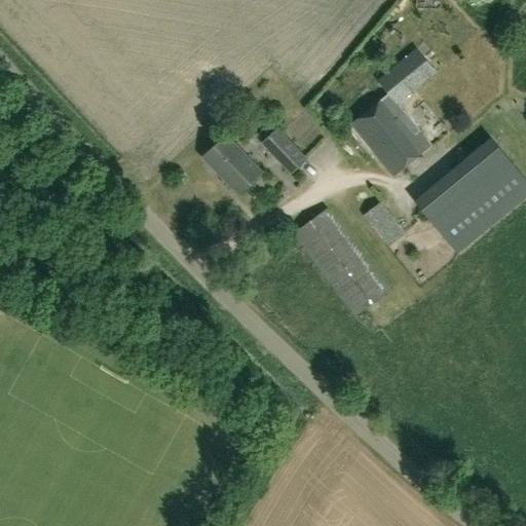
[(389,92),(351,121),(375,150),(393,174),(429,146),(411,122),(401,109),(416,97),(411,89),(435,72),(417,48),(378,78),(389,92)]
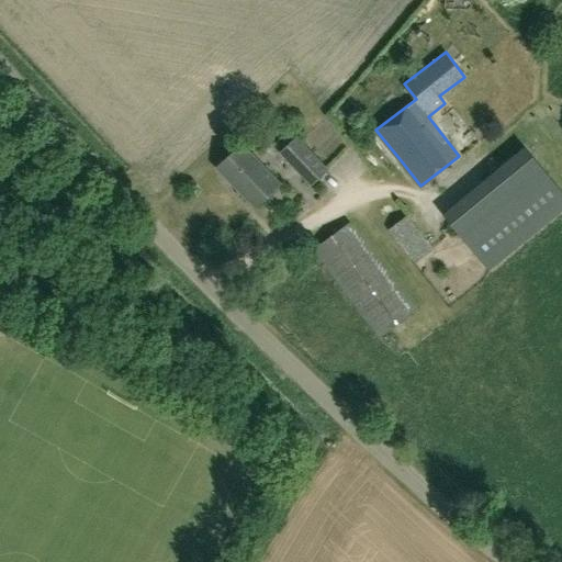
[(328,169),(298,137),(281,154),(312,184),(328,169)]
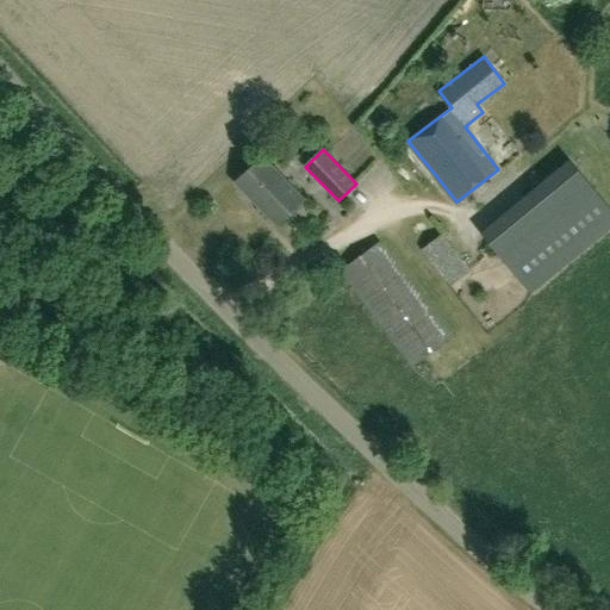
[(236,184),(278,226),(305,201),(262,157),(236,184)]
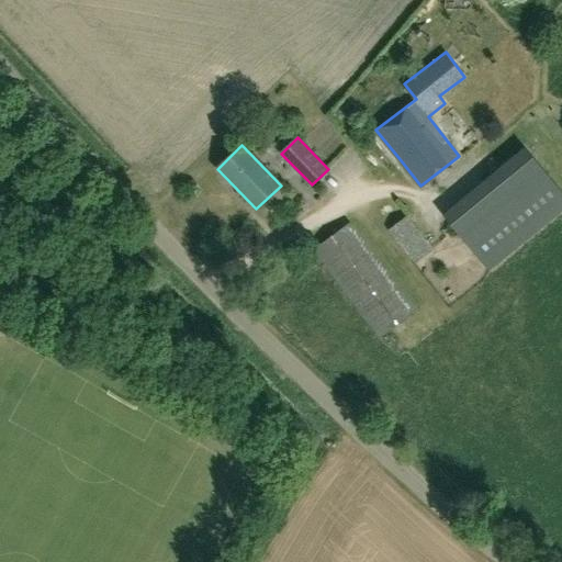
[(561,189),(527,147),(444,215),(490,271),(561,211),(561,189)]
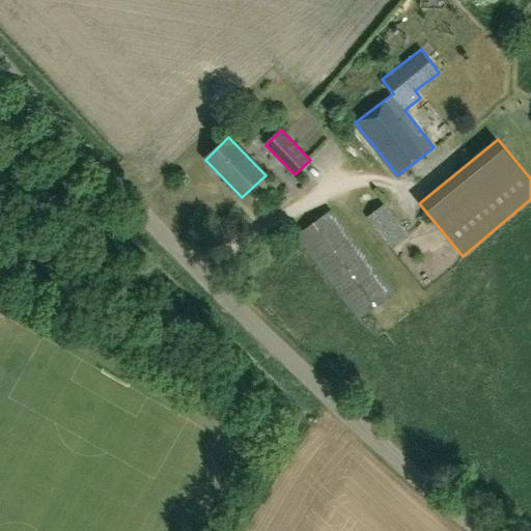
[(369,218),(393,249),(411,236),(386,204),(369,218)]
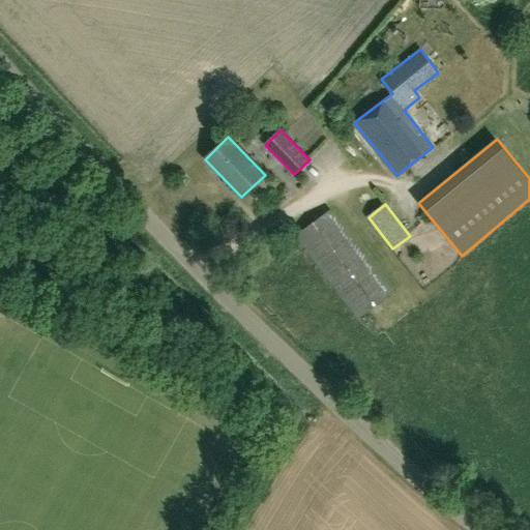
[(296,234),(358,318),(391,293),(329,209),(296,234)]
